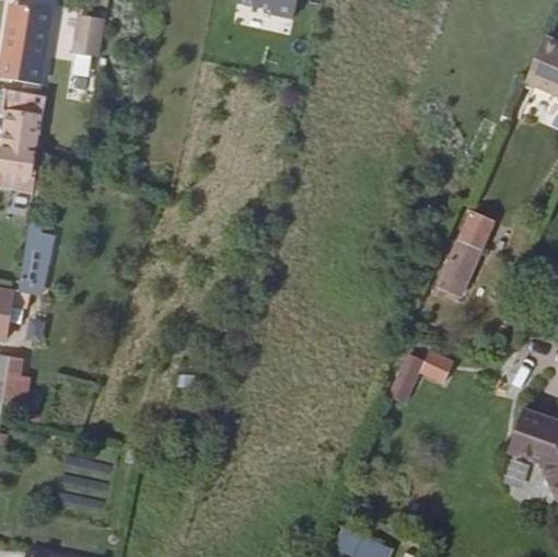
[(247,0),(258,2),(257,8),(292,15),(294,0),(247,0)]
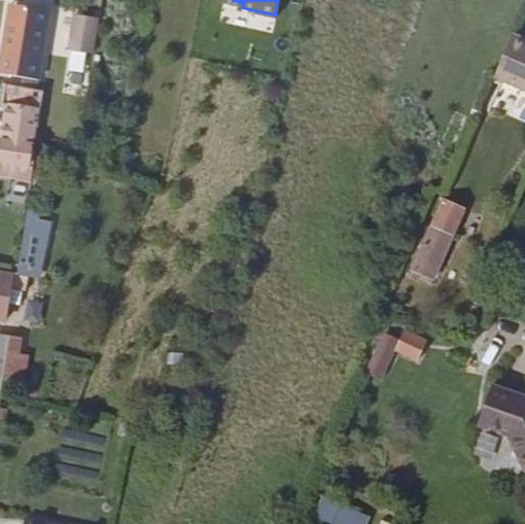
[(19,86),(35,89),(46,10),(15,5),(10,39),(9,44),(0,42),(0,43),(0,74),(20,77),(19,86)]
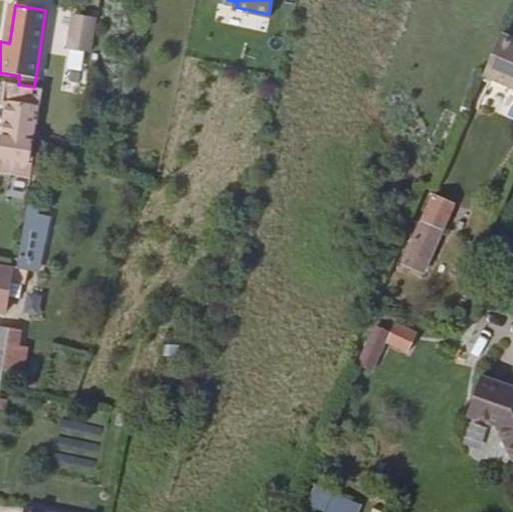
[(87,54),(93,19),(70,15),(64,50),(87,54)]
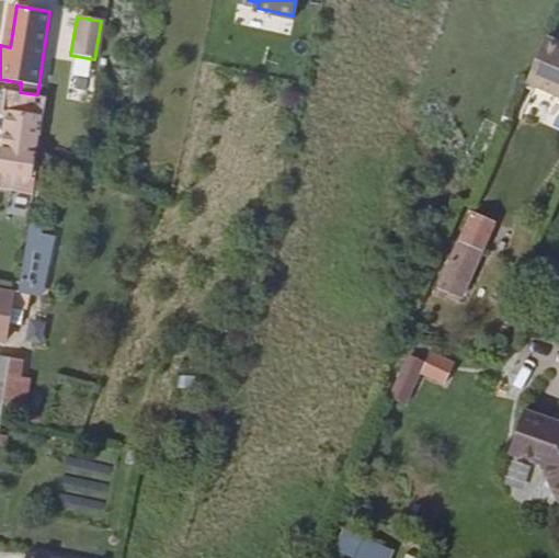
[(558,42),(546,37),(527,83),(558,95),(558,42)]
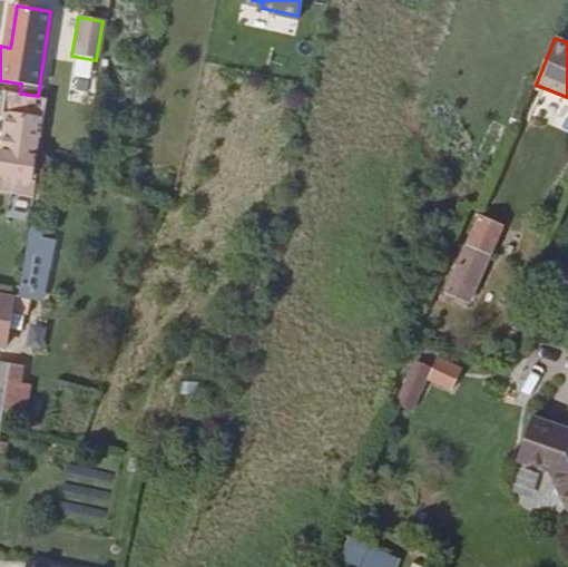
[(38,155),(47,98),(38,96),(20,94),(7,90),(6,96),(3,95),(1,104),(6,105),(0,143),(0,191),(32,196),(38,155)]
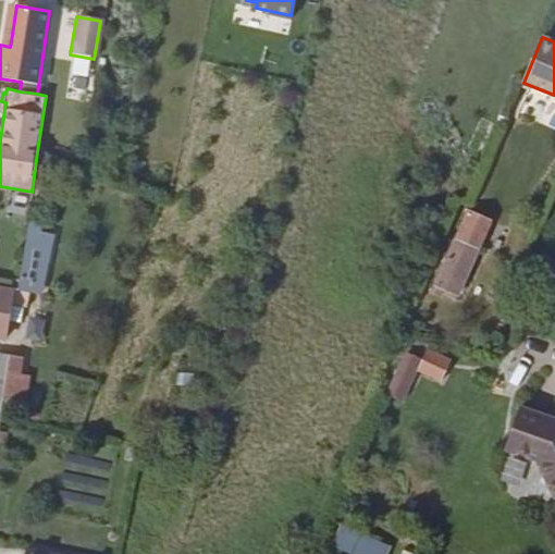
[(490,226),(469,217),(434,296),(442,299),(444,293),(458,299),(490,226)]
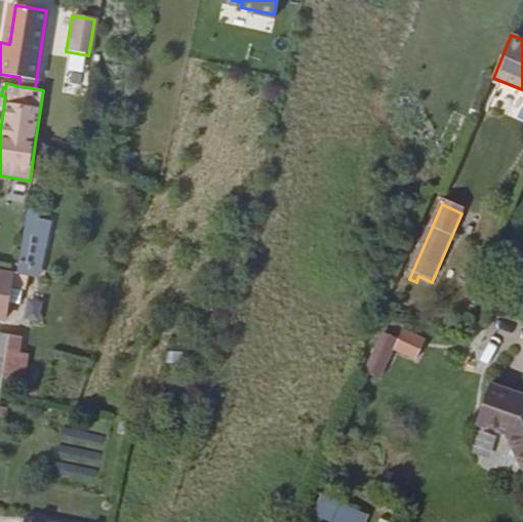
[(15,274),(13,286),(25,288),(29,264),(36,265),(40,232),(22,229),(15,271),(15,274)]
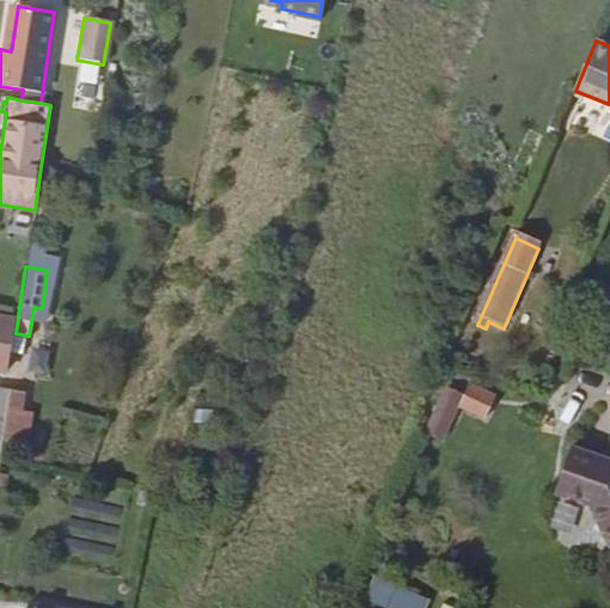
[(8,332),(16,333),(18,319),(0,317),(0,373),(1,374),(8,332)]
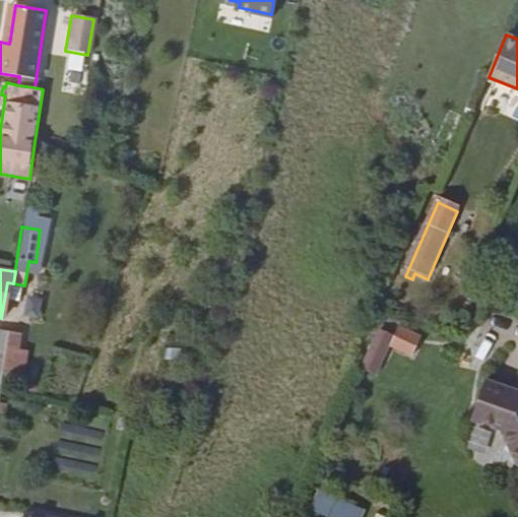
[(378,381),(395,340),(383,335),(365,376),(378,381)]
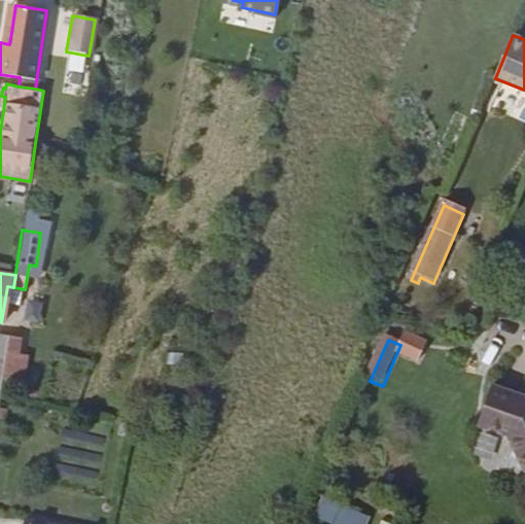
[(524,388),(494,378),(479,417),(512,428),(524,457),(524,388)]
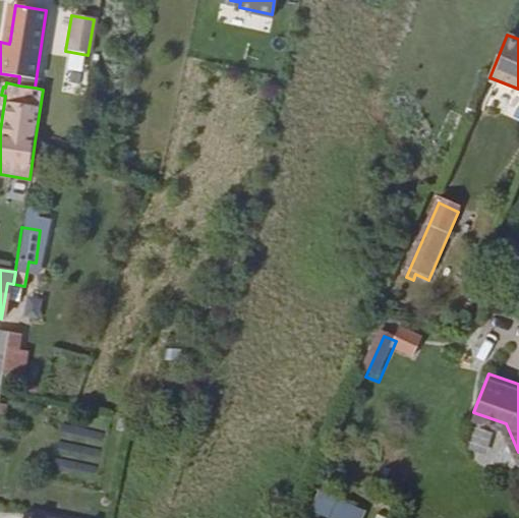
[(336,517),(363,517),(368,507),(321,486),(311,508),(336,517)]
